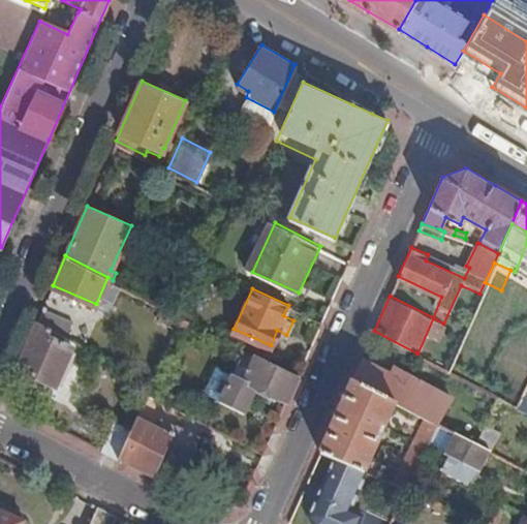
[(178,324),(181,315),(177,312),(163,306),(158,315),(177,326),(178,324)]
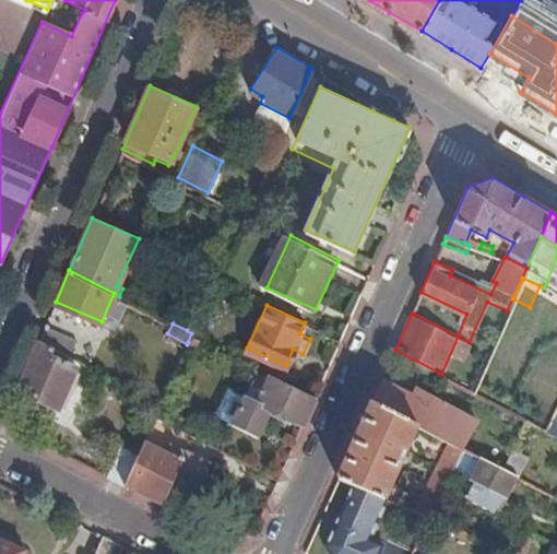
[(199,337),(191,333),(188,342),(194,345),(199,337)]
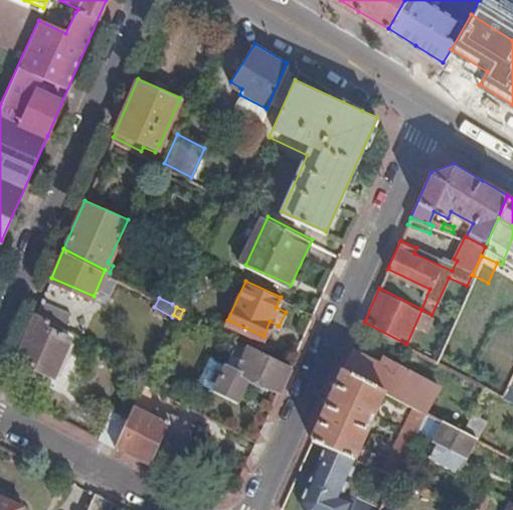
[(49,318),(36,312),(13,364),(32,372),(34,365),(56,374),(71,336),(47,325),(49,318)]
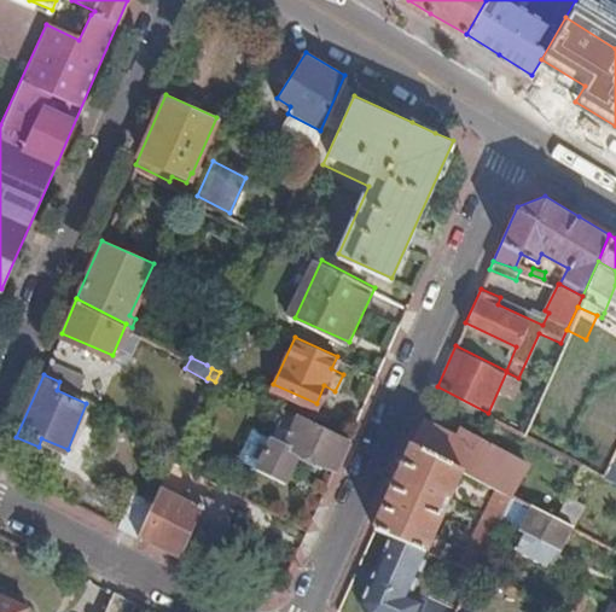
[(335,465),(347,437),(285,406),(255,466),(282,478),(298,447),(301,448),(320,458),(335,465)]
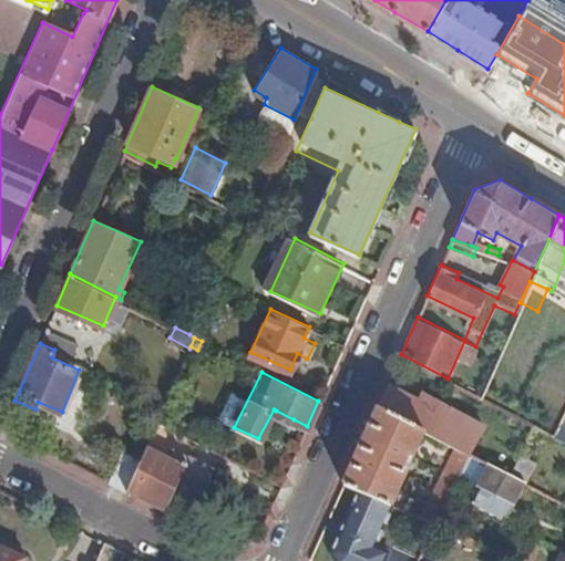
[(418,397),(389,382),(378,405),(422,427),(455,444),(468,450),(483,422),(421,390),(418,397)]
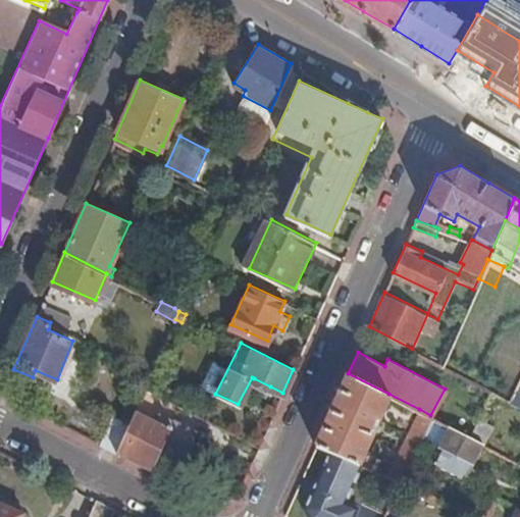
[(150,378),(152,373),(145,369),(142,374),(150,378)]
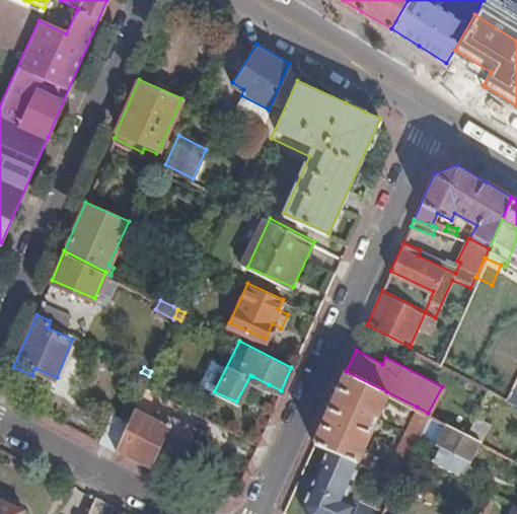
[(489,387),(451,368),(442,386),(428,413),(430,414),(466,433),(478,408),(489,387)]
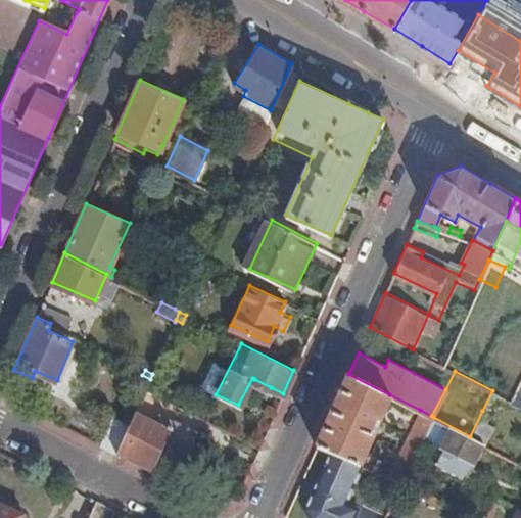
[(389,394),(348,374),(342,387),(318,443),(331,450),(361,462),(374,432),(370,429),(373,422),(377,423),(389,394)]
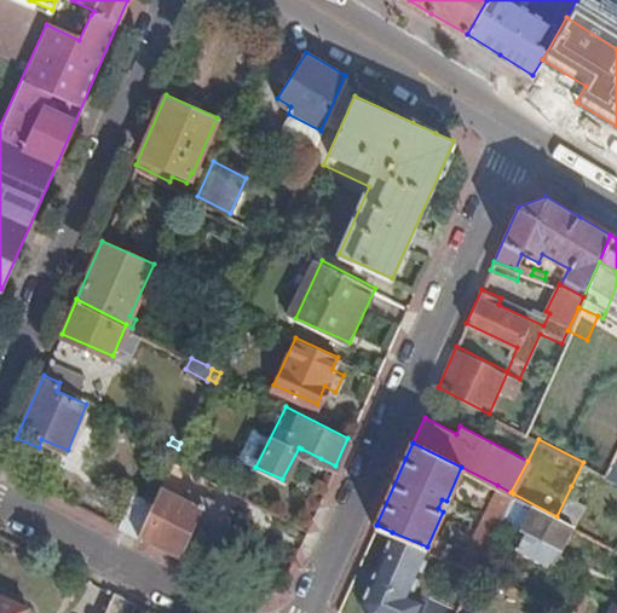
[(321,458),(301,449),(297,458),(315,469),(321,458)]
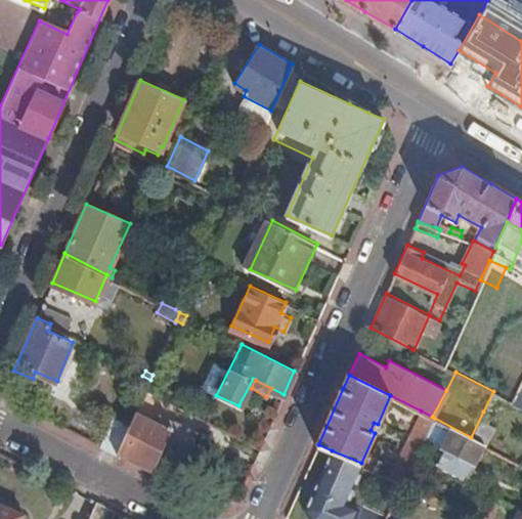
[(180,404),(147,387),(132,423),(120,452),(155,471),(161,455),(169,459),(174,449),(185,455),(196,430),(173,421),(180,404)]
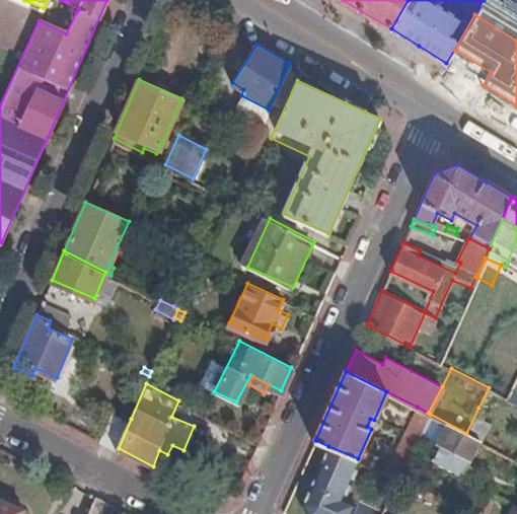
[(409,455),(420,433),(430,414),(428,413),(417,407),(385,471),(397,478),(399,473),(409,455)]
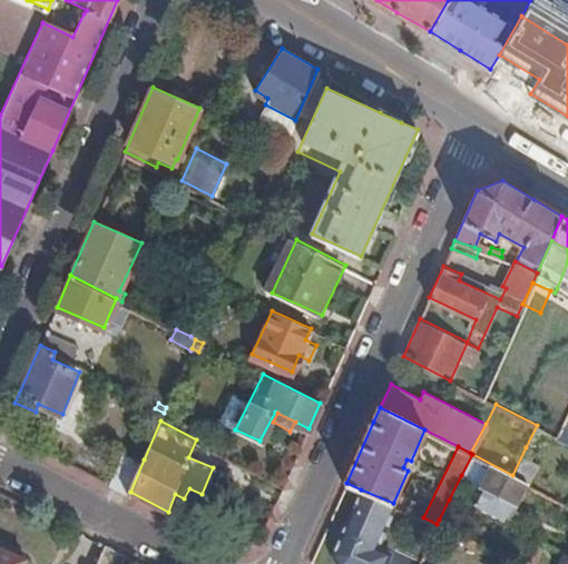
[(539,454),(526,447),(512,475),(525,482),(539,454)]
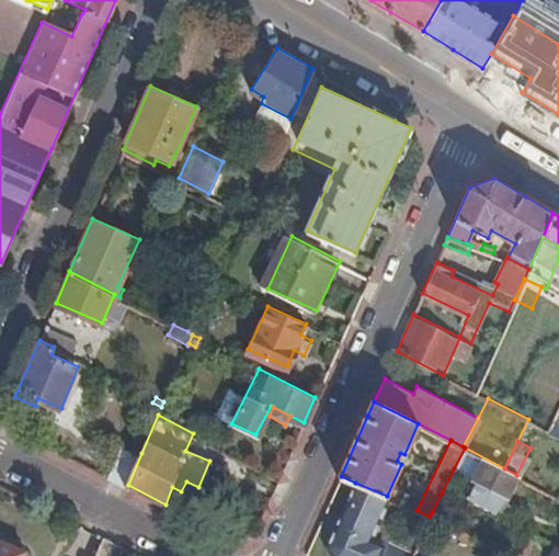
[(122,444),(109,475),(128,485),(141,453),(122,444)]
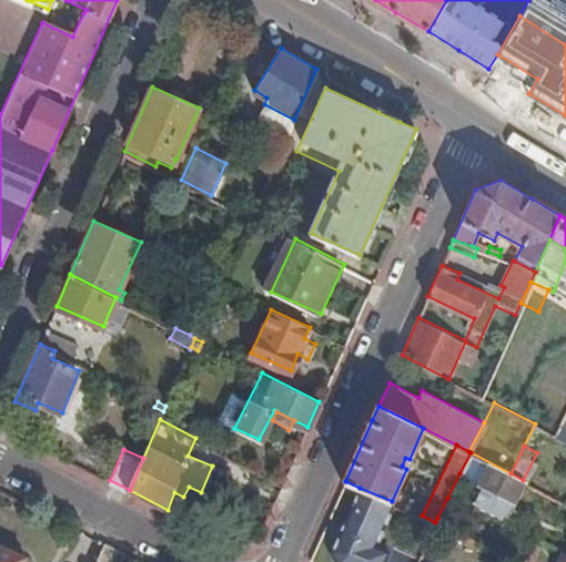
[(514,502),(525,480),(523,480),(511,473),(471,452),(460,473),(466,477),(468,471),(473,473),(477,465),(484,468),(477,482),(482,486),(474,501),(501,515),(509,499),(514,502)]
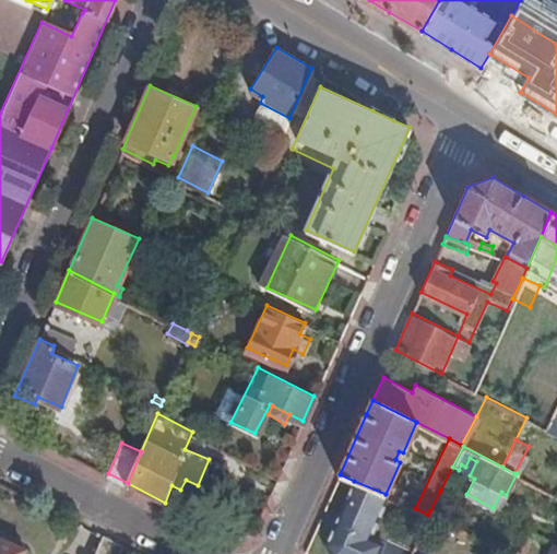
[(386,494),(354,481),(327,542),(332,553),(378,553),(384,541),(371,534),(389,496),(386,494)]
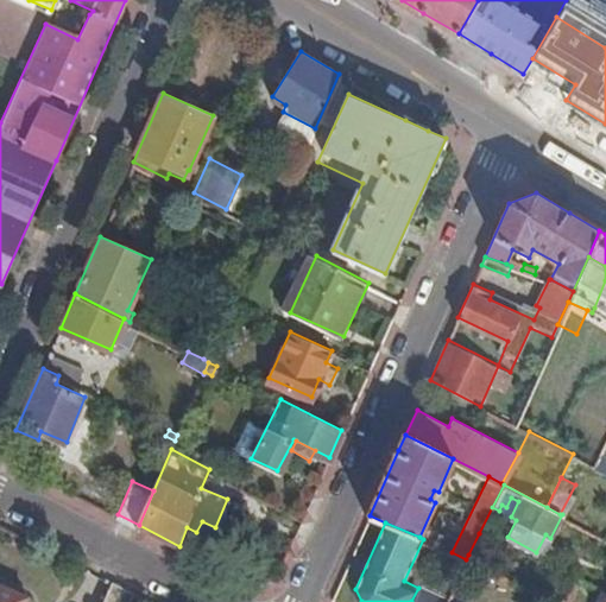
[(512,550),(479,533),(468,555),(487,565),(500,572),(512,550)]
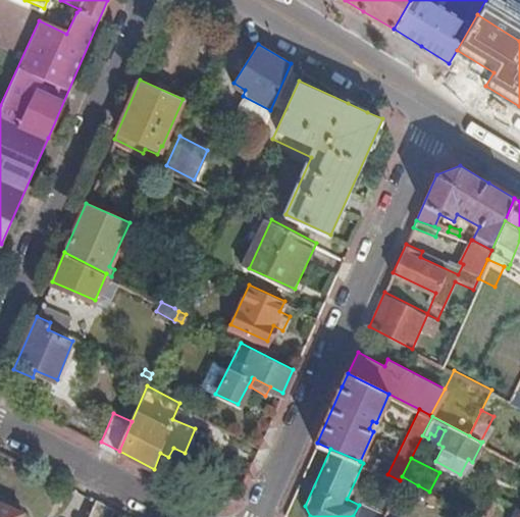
[(418,485),(402,476),(400,480),(401,480),(399,484),(415,493),(418,485)]
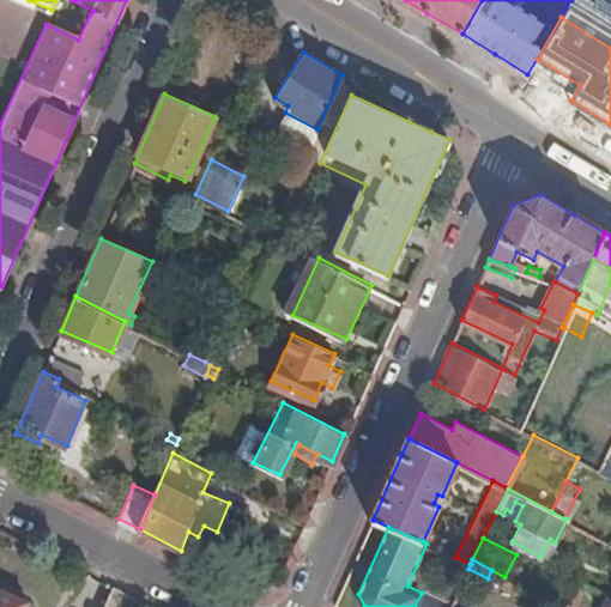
[(564,606),(574,606),(587,580),(578,575),(563,606),(564,606)]
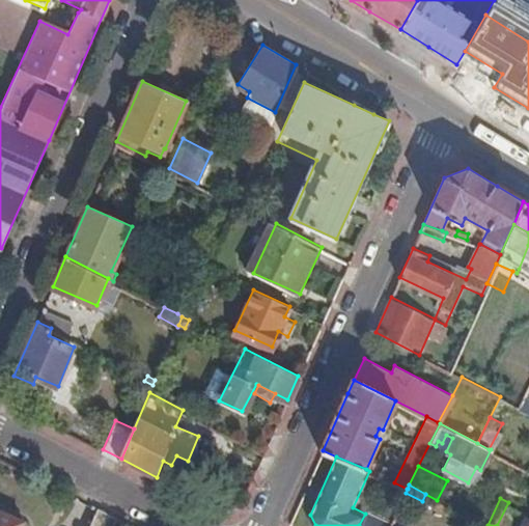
[(111,525),(117,515),(99,505),(89,525),(111,525)]
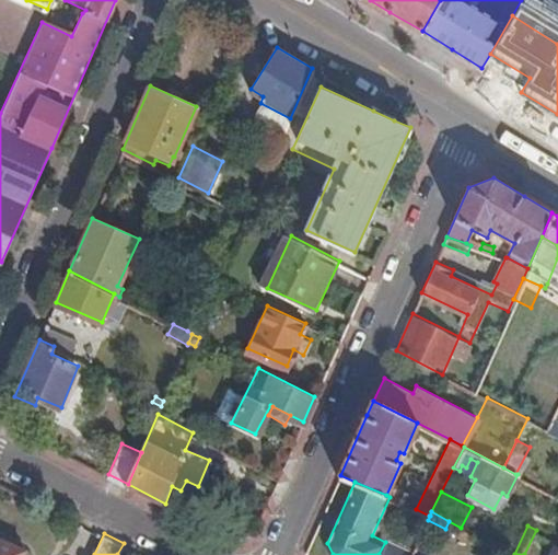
[(0,554),(22,554),(25,548),(0,536),(0,554)]
